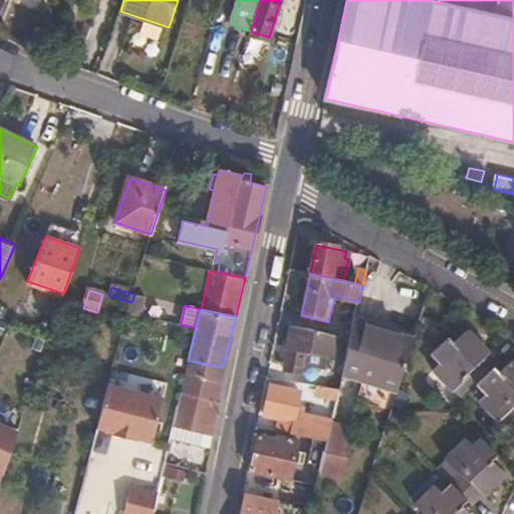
[(350,339),(407,353),(412,337),(354,320),(350,339)]
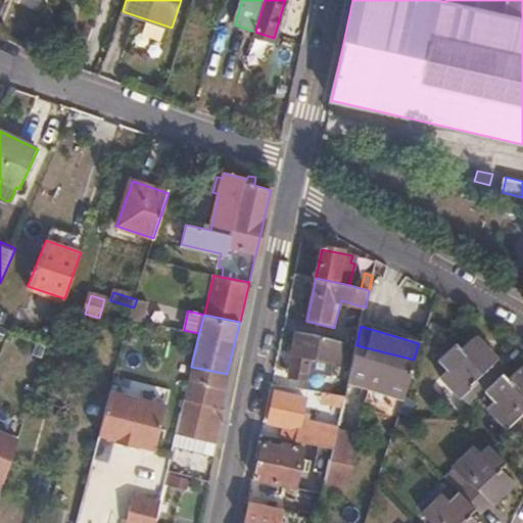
[(352,365),(357,345),(297,331),(288,371),(306,376),(308,365),(332,370),(334,361),(352,365)]
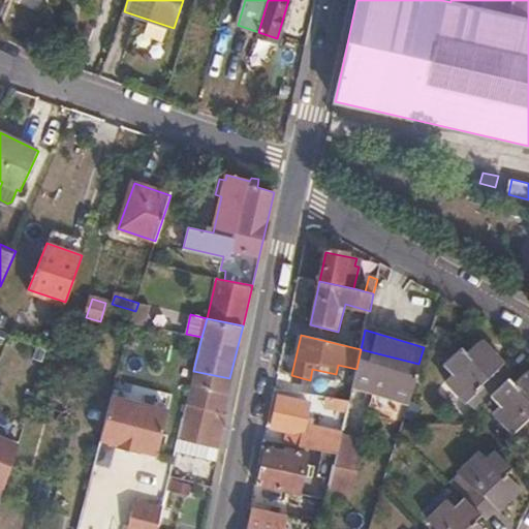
[(486,351),(477,343),(464,354),(458,349),(440,365),(448,375),(443,379),(465,402),(475,393),(484,400),(489,396),(497,405),(492,411),(512,433),(527,419),(528,421),(528,377),(525,373),(514,383),(507,377),(509,375),(498,364),(500,363),(488,349),(486,351)]
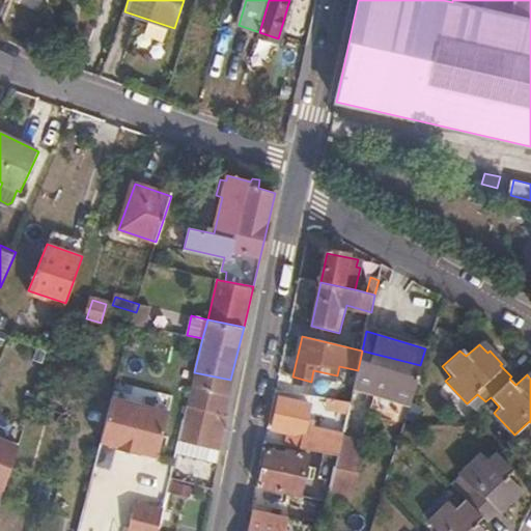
[(406,413),(420,365),(362,351),(358,370),(357,375),(355,383),(374,387),(370,404),(406,413)]
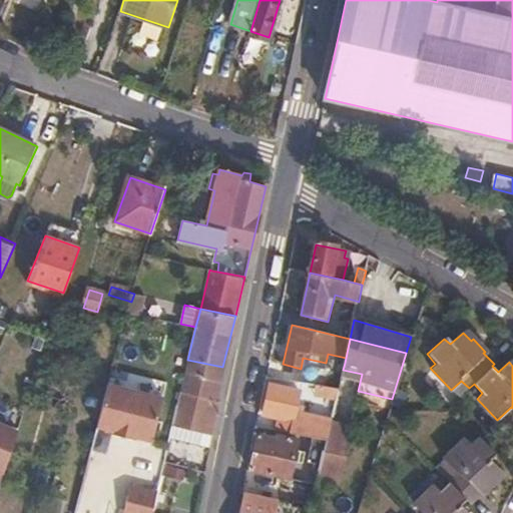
[(222,367),(187,360),(172,423),(203,430),(213,432),(219,402),(215,401),(222,367)]
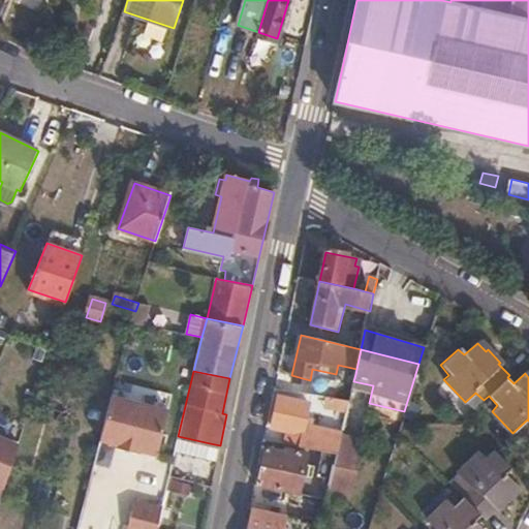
[(168,410),(113,395),(110,406),(99,440),(117,445),(116,447),(137,453),(138,450),(156,456),(168,410)]
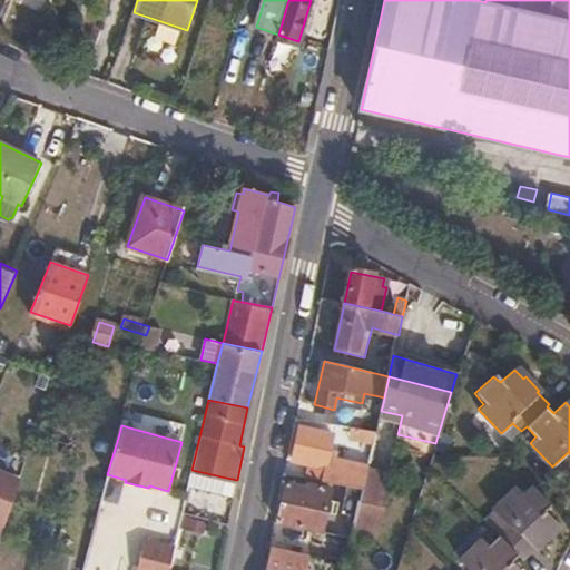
[(376,429),(361,426),(355,450),(372,452),(376,429)]
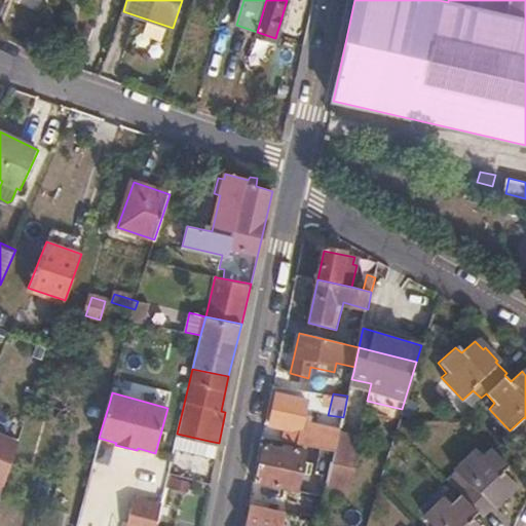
[(322,448),(335,450),(340,428),(341,425),(305,420),(309,399),(278,395),(272,425),(290,427),(300,429),(298,444),(322,448)]
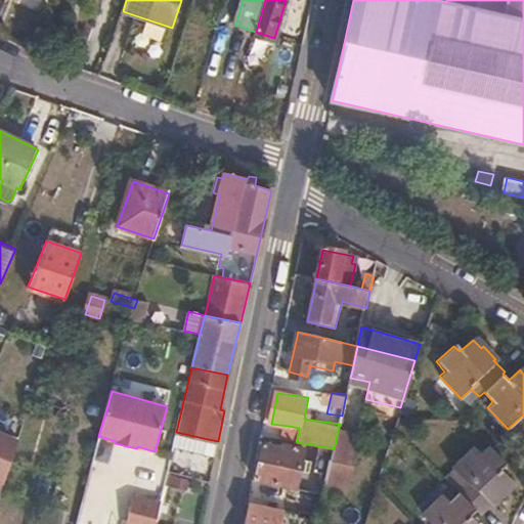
[(299,428),(289,426),(286,440),(297,442),(299,428)]
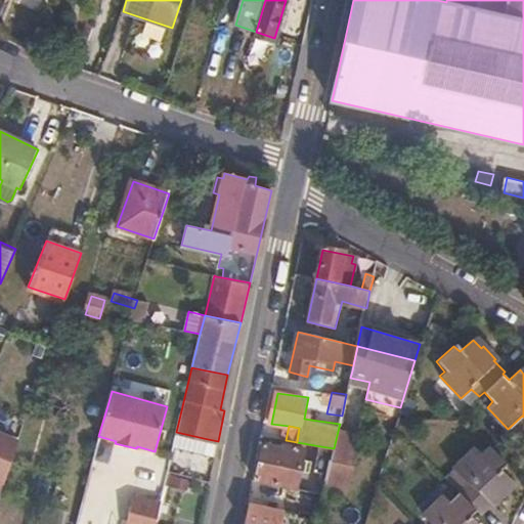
[(362,431),(339,427),(323,492),(348,497),(362,431)]
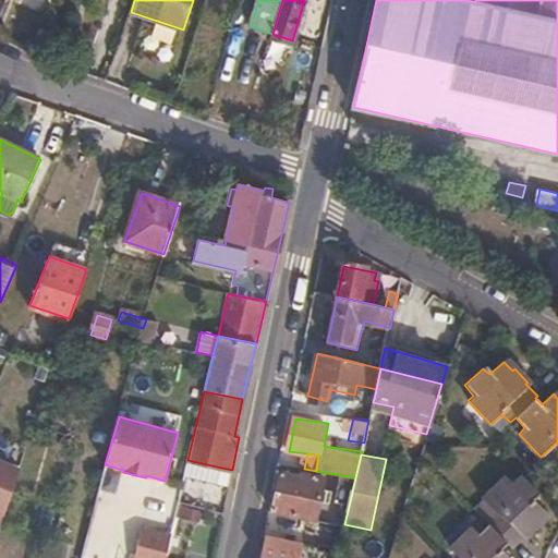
[(221,468),(187,460),(184,474),(218,482),(221,468)]
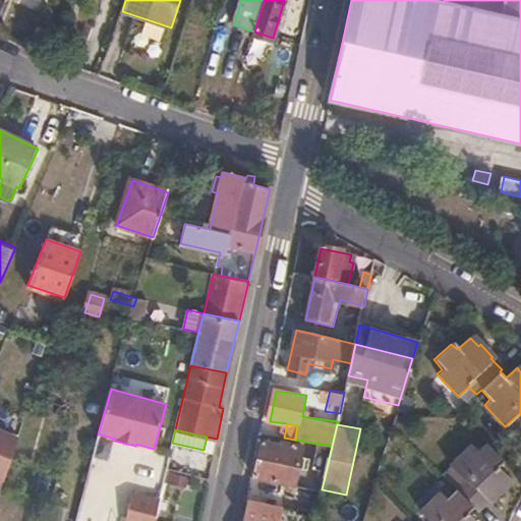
[(16,440),(0,432),(0,485),(1,486),(16,440)]
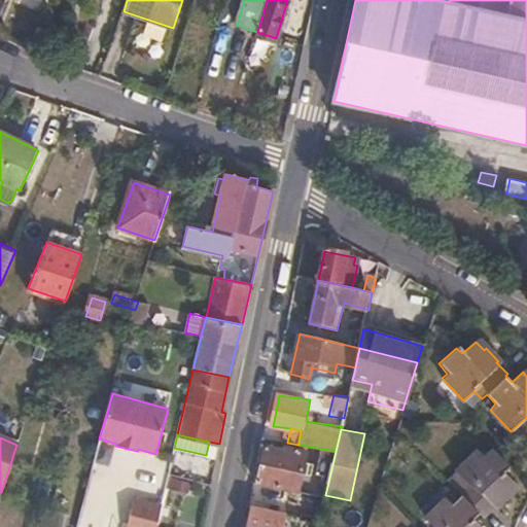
[(308,450),(283,446),(283,449),(266,447),(258,484),(301,490),(304,471),(311,472),(314,461),(307,459),(308,450)]
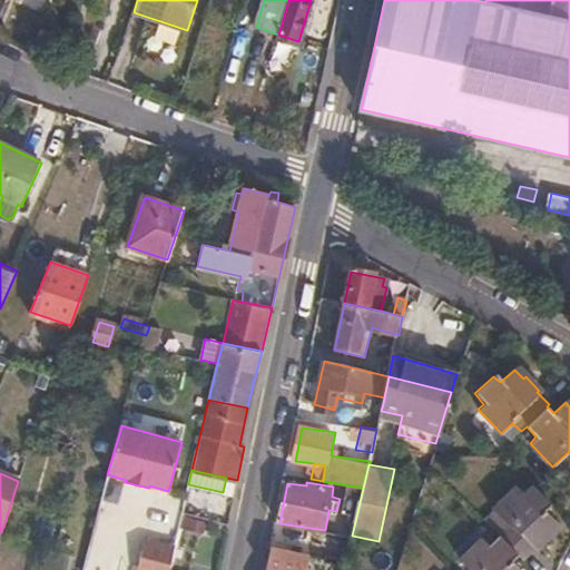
[(357,511),(363,488),(349,485),(344,508),(357,511)]
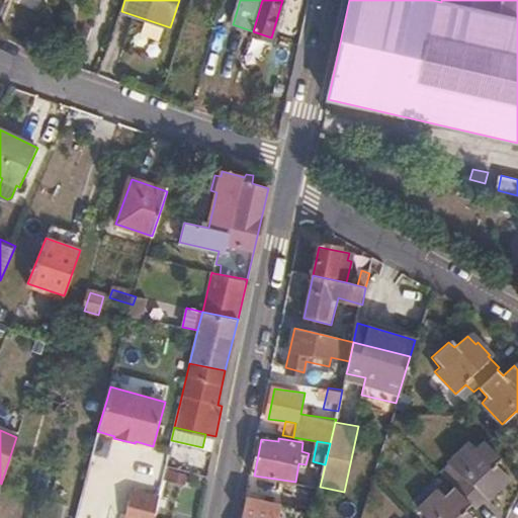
[(499,458),(481,441),(470,450),(467,446),(448,464),(461,479),(452,487),(443,496),(438,490),(417,510),(424,517),(471,517),(464,510),(470,505),(473,509),(484,499),(486,501),(499,488),(497,484),(506,476),(494,463),(499,458)]
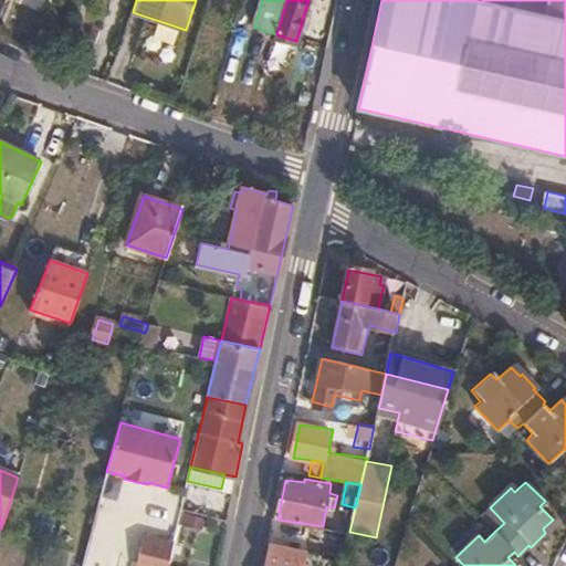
[(166,565),(173,543),(143,535),(134,565),(166,565)]
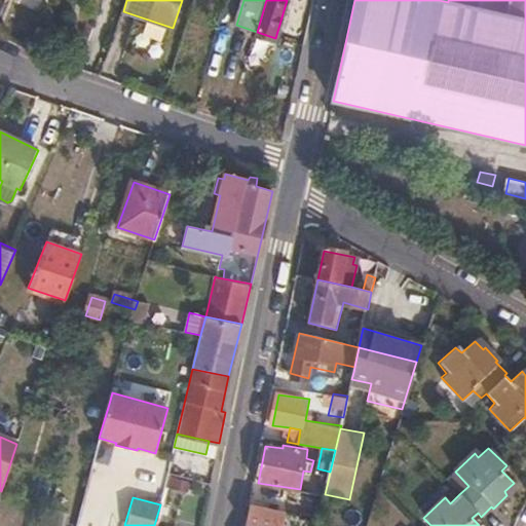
[(282,525),(285,513),(250,505),(245,525),(282,525)]
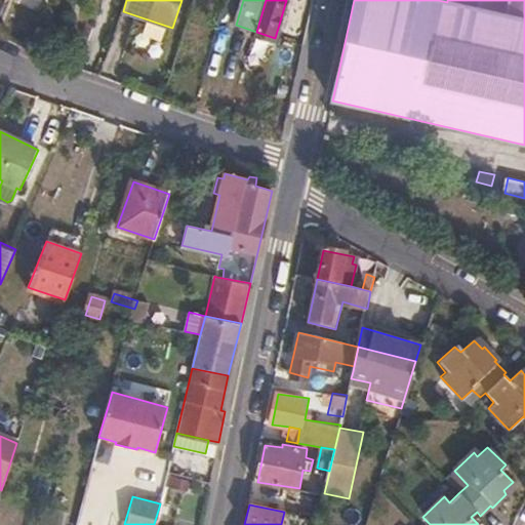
[(317,524),(318,520),(297,516),(294,524),(317,524)]
